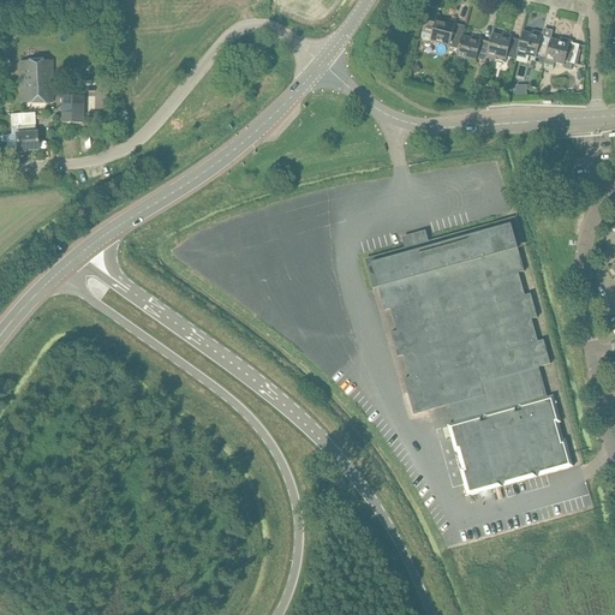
[(449,47),(459,49),(463,37),(465,27),(455,24),(457,22),(446,19),(446,23),(436,21),(439,13),(428,11),(423,31),(433,34),(430,41),(449,46),(449,47)]
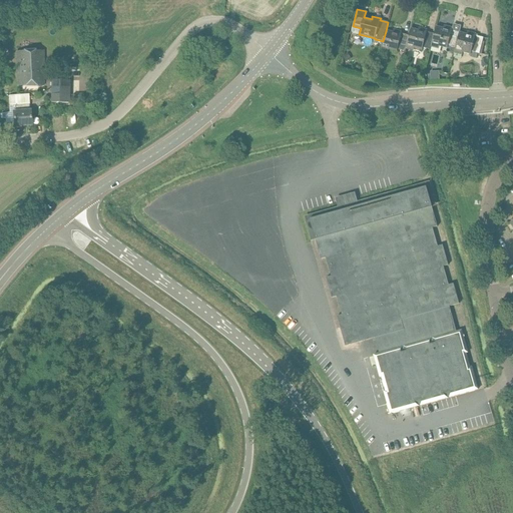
[(436,27),(434,34),(431,44),(432,45),(447,48),(448,46),(455,48),(459,32),(452,30),(453,28),(444,26),(444,29),(436,27)]
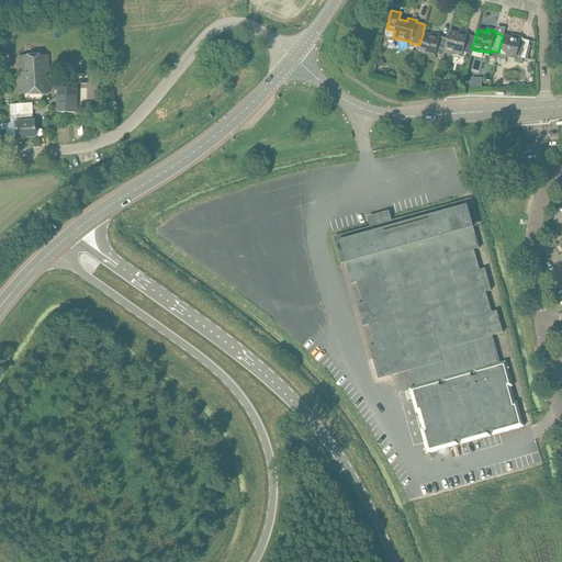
[(450,32),(448,40),(445,51),(446,51),(462,55),(463,53),(472,55),(473,49),(472,48),(475,37),(468,35),(468,33),(459,31),(458,34),(450,32)]
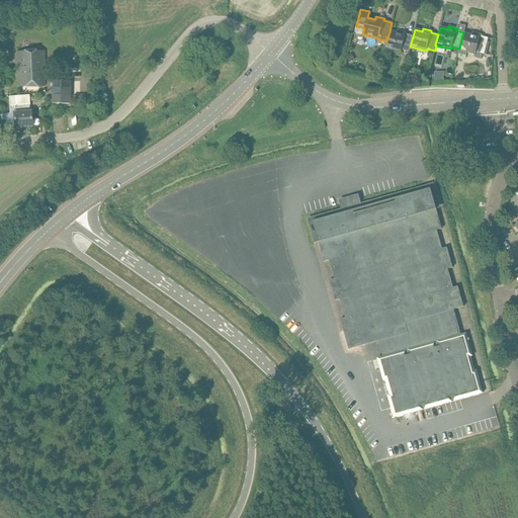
[(410,52),(411,47),(410,47),(413,36),(406,34),(406,32),(398,30),(397,33),(390,31),(386,41),(384,49),(401,53),(402,50),(410,52)]
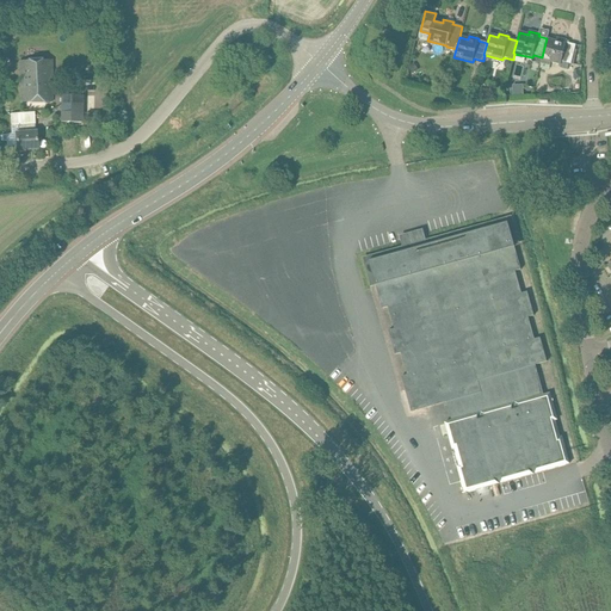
[(547,38),(542,57),(542,60),(561,65),(561,62),(571,65),(575,45),(566,43),(567,41),(557,38),(556,42),(548,39),(548,38),(547,38)]
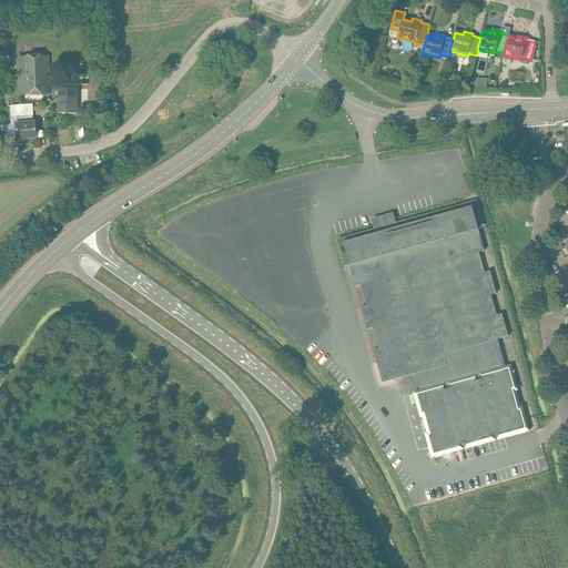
[(50,57),(19,58),(21,95),(48,95),(50,57)]
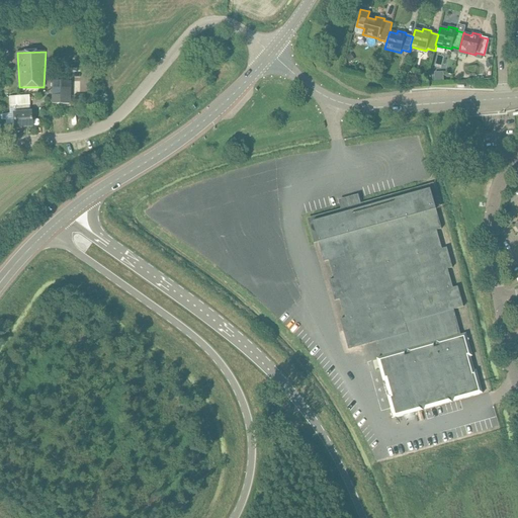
[(351,54),(346,57),(349,63),(355,60),(351,54)]
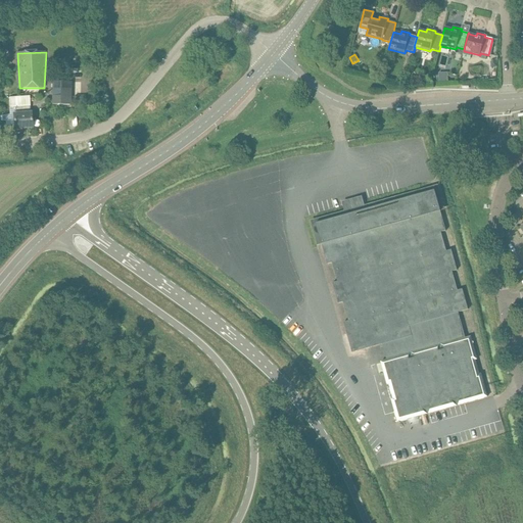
[(447,82),(447,73),(438,74),(439,82),(447,82)]
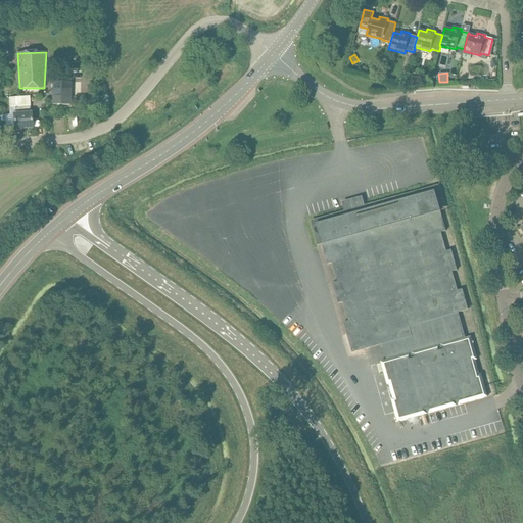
[(52,106),(72,106),(72,83),(52,83),(52,106)]
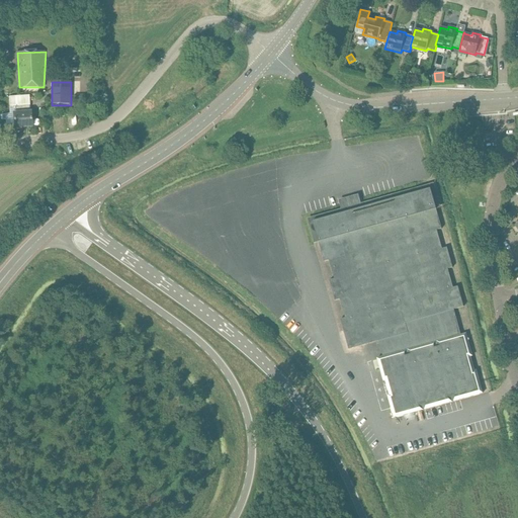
[(31,126),(30,116),(30,112),(29,112),(29,105),(15,106),(16,113),(13,113),(14,127),(31,126)]
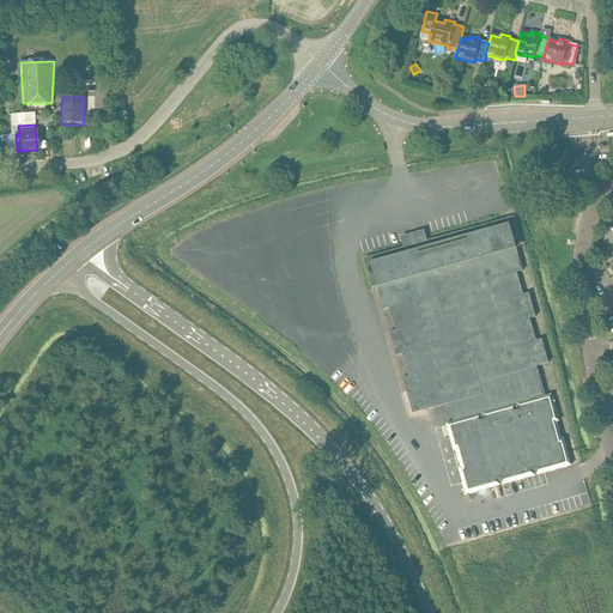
[(523,271),(517,250),(509,224),(370,263),(383,310),(389,308),(395,331),(389,332),(396,356),(402,354),(408,376),(402,378),(413,413),(448,404),(453,423),(447,425),(454,451),(456,450),(461,468),(459,468),(466,495),(571,466),(564,438),(562,439),(557,423),(559,422),(552,395),(546,396),(538,366),(548,363),(542,339),(536,341),(530,319),(535,317),(529,293),(523,295),(517,273),(523,271)]
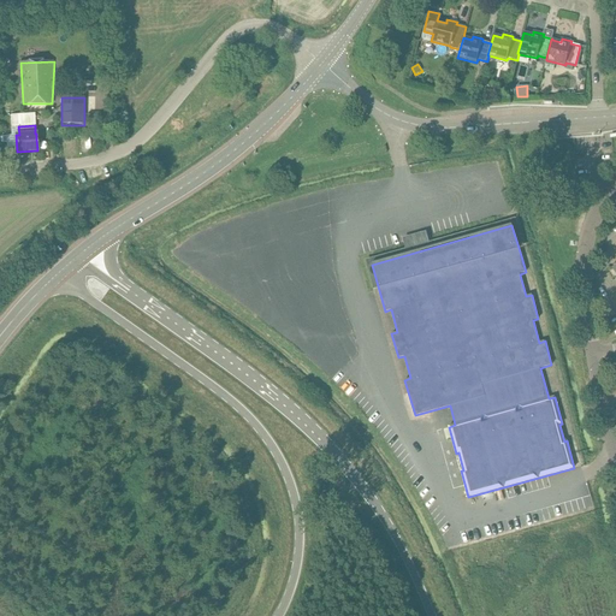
[(407,248),(431,243),(428,231),(404,236),(407,248)]
